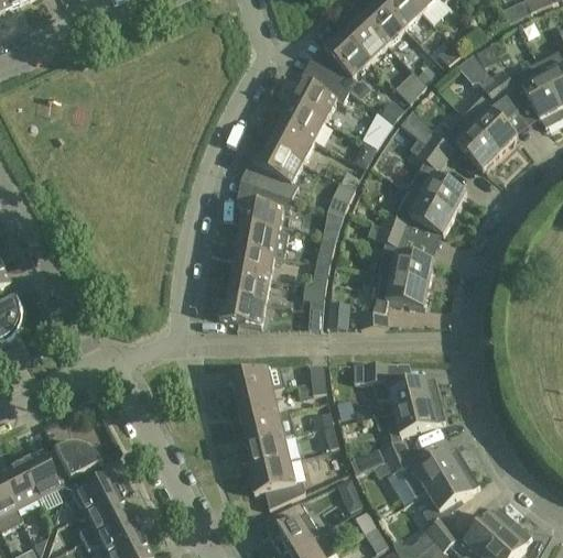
[(0,10),(19,2),(18,0),(0,0),(0,10)]
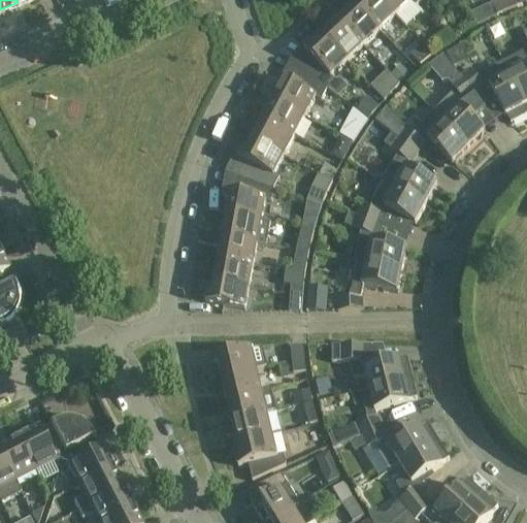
[(379,27),(395,12),(383,0),(357,0),(355,2),(379,27)]
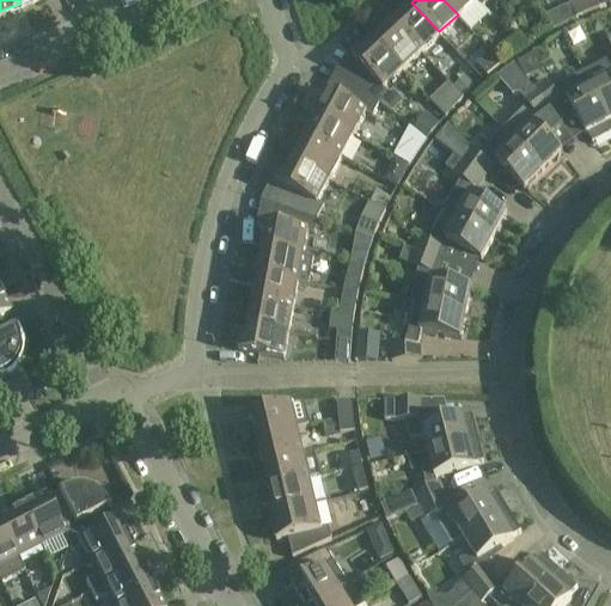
[(444,0),(458,14),(472,0),(481,0),(482,1),(483,0),(444,0)]
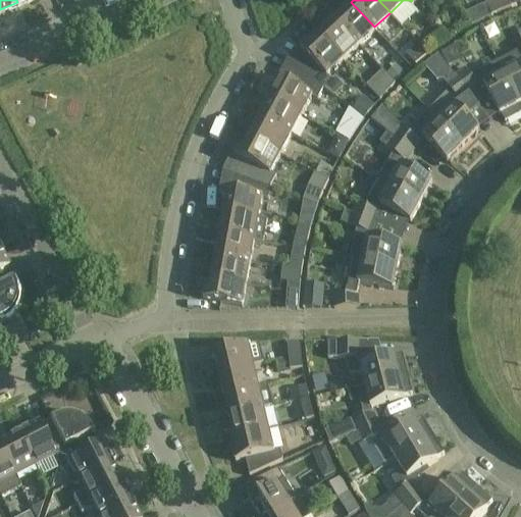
[(510,3),(509,0),(484,0),(490,13),(510,3)]
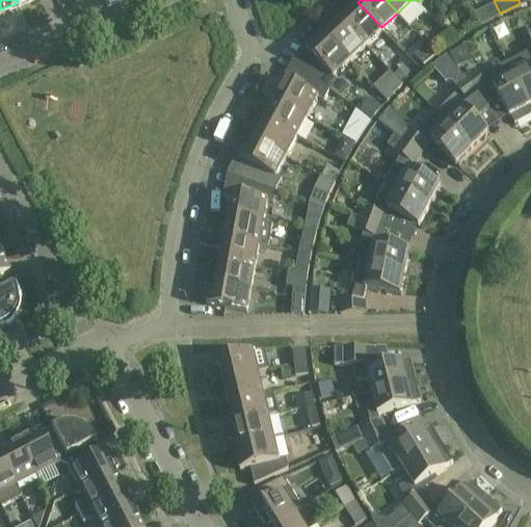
[(365,43),(381,27),(357,2),(341,18),(365,43)]
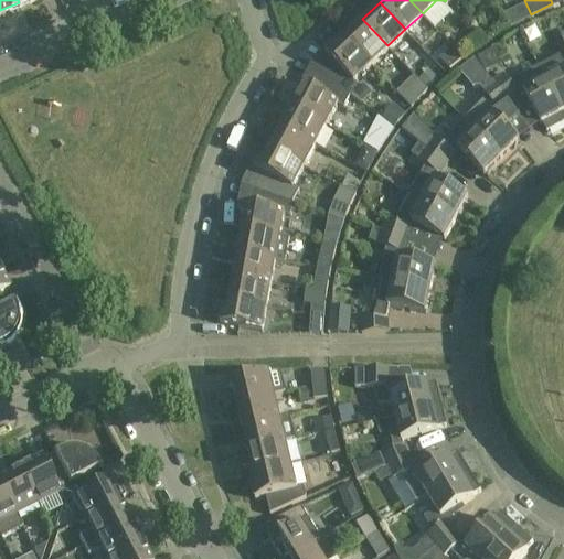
[(520,19),(513,6),(502,10),(509,24),(520,19)]
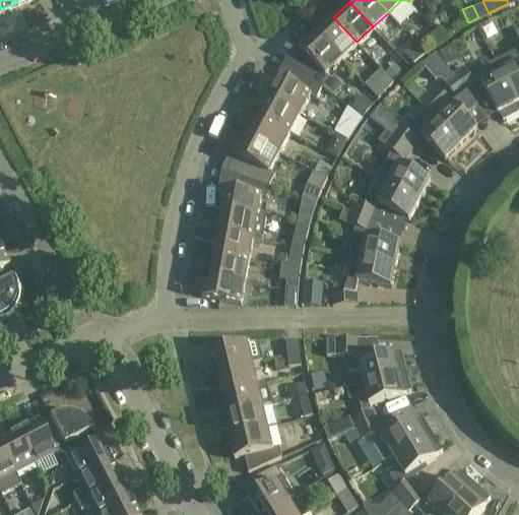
[(318,33),(341,57),(357,42),(333,17),(318,33)]
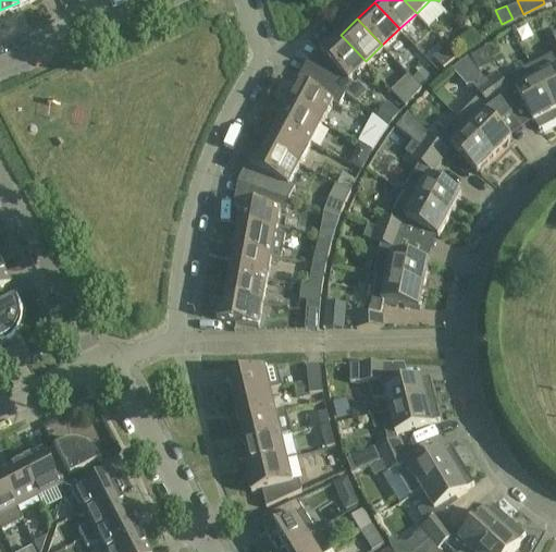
[(313,68),(344,92),(345,90),(353,83),(348,77),(366,61),(341,35),(330,45),(326,40),(319,48),(326,56),(313,68)]
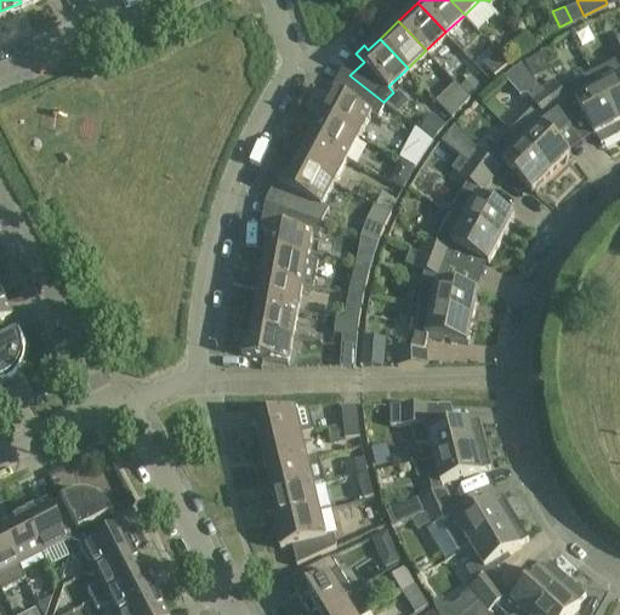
[(508,60),(499,47),(483,61),(493,73),(508,60)]
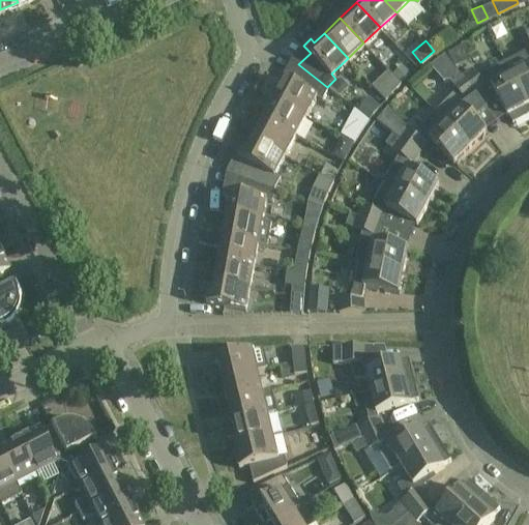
[(504,59),(528,105),(528,56),(525,48),(504,59)]
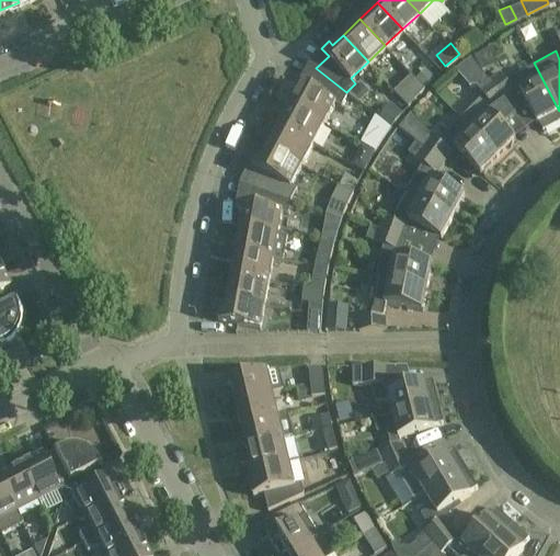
[(543,127),(559,117),(559,111),(534,63),(505,78),(500,70),(489,78),(511,108),(521,101),(520,100),(524,97),(537,120),(538,118),(543,127)]
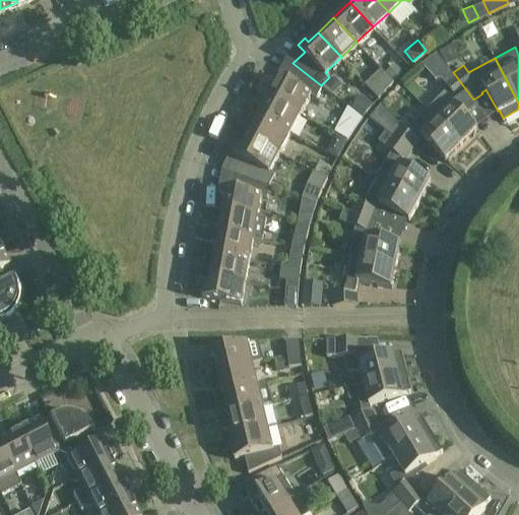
[(316,94),(321,85),(293,63),(284,78),(275,73),(271,81),(275,83),(269,95),(300,111),(310,91),(316,94)]
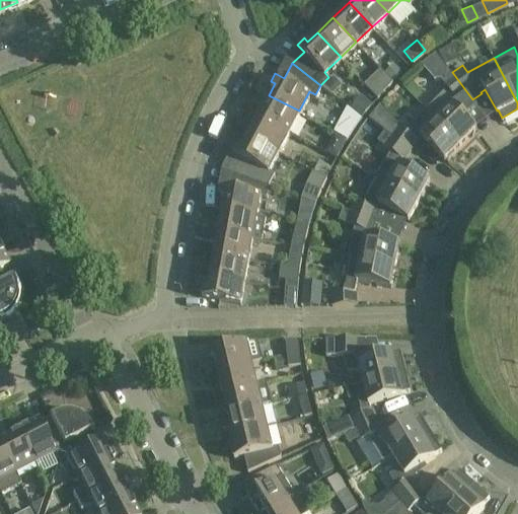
[(393,79),(380,65),(364,81),(377,95),(393,79)]
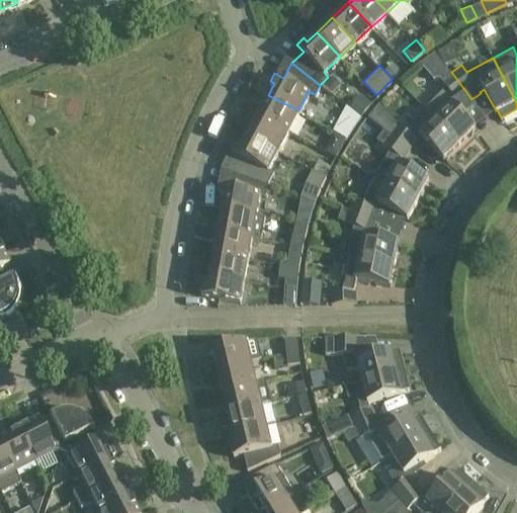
[(463,106),(471,99),(451,72),(441,79),(446,85),(425,106),(459,141),(476,125),(458,108),(462,104),(463,106)]
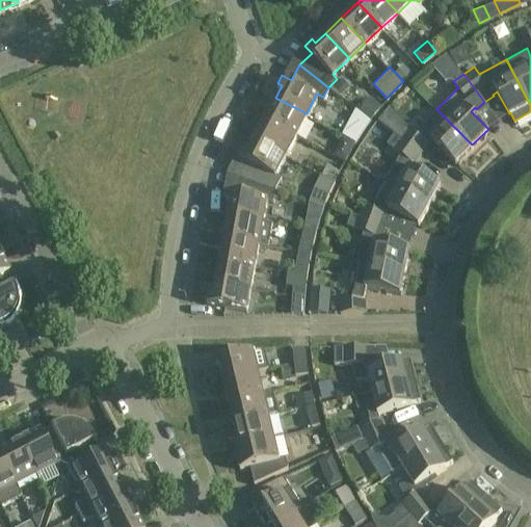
[(356,139),(376,101),(361,94),(342,132),(356,139)]
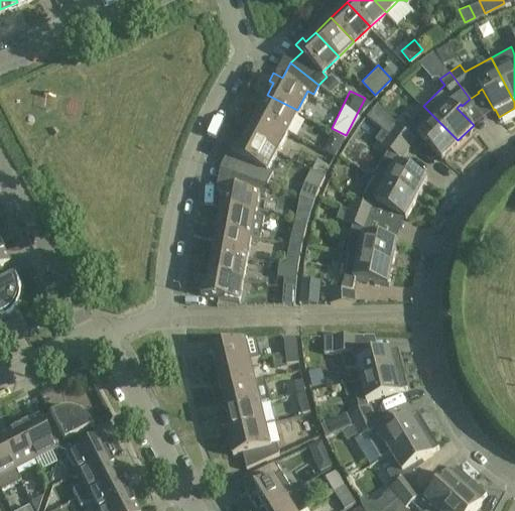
[(287,130),(297,110),(267,95),(257,114),(287,130)]
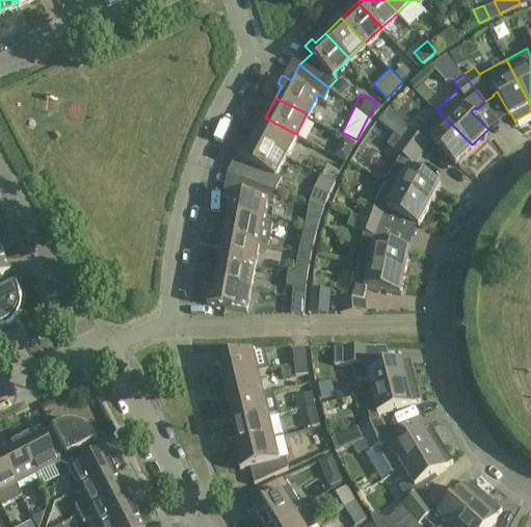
[(407,126),(400,136),(420,151),(428,140),(431,137),(455,161),(472,145),(436,109),(415,131),(407,126)]
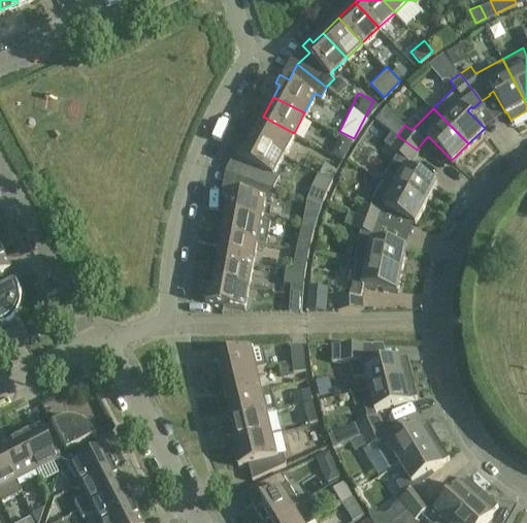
[(283,153),(294,133),(263,117),(253,136),(283,153)]
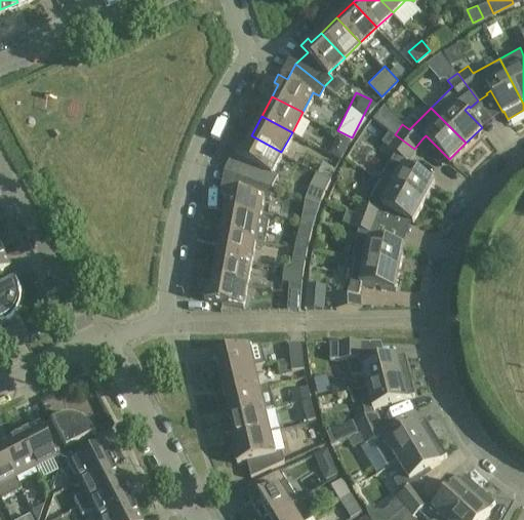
[(407,159),(414,149),(395,134),(389,129),(380,140),(395,150),(380,176),(424,199),(434,180),(403,162),(405,158),(407,159)]
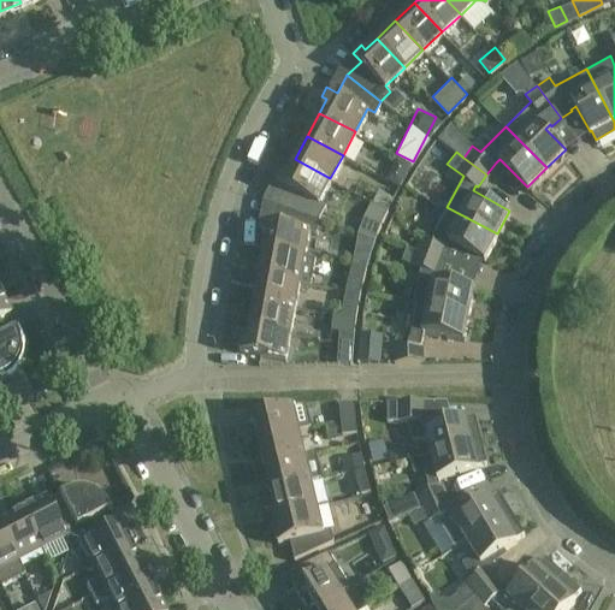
[(275,200),(273,201),(319,217),(325,203),(319,200),(330,178),(295,159),(288,173),(282,170),(277,179),(287,184),(277,201),(275,200)]
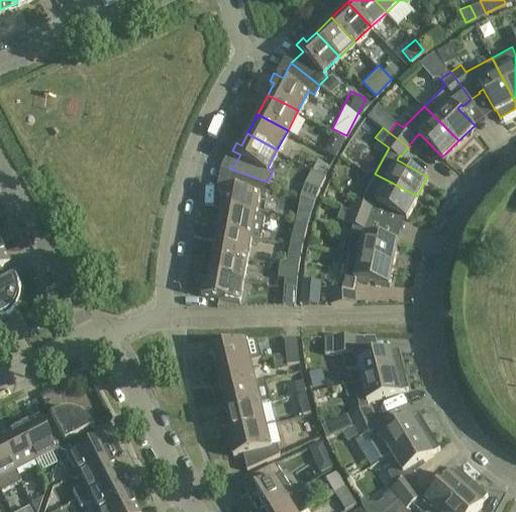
[(268,182),(229,169),(232,171),(229,186),(220,184),(219,193),(224,194),(221,207),(254,213),(259,191),(266,193),(268,182)]
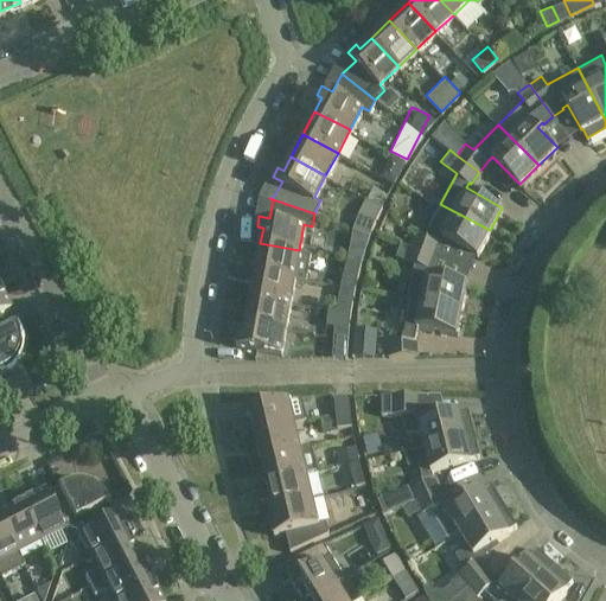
[(477,254),(490,230),(440,204),(425,235),(414,231),(409,244),(435,254),(441,241),(438,240),(440,234),(477,254)]
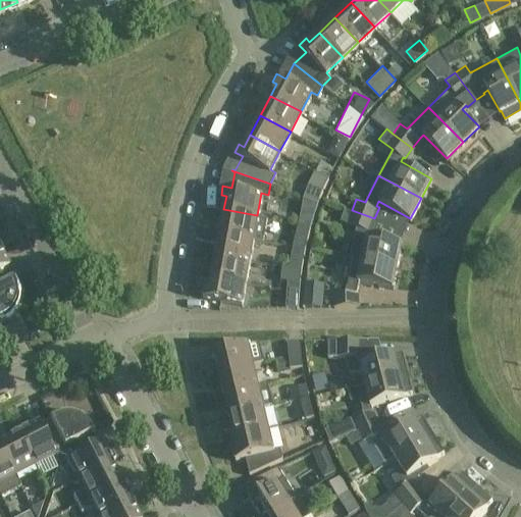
[(386,222),(374,218),(352,210),(344,207),(340,219),(356,225),(350,254),(353,255),(397,264),(402,242),(378,237),(379,234),(382,234),(386,222)]
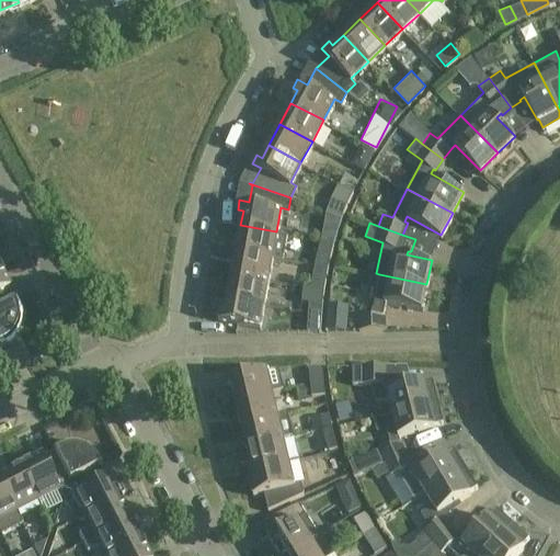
[(240,225),(236,249),(272,256),(282,257),(287,234),(276,231),(240,225)]
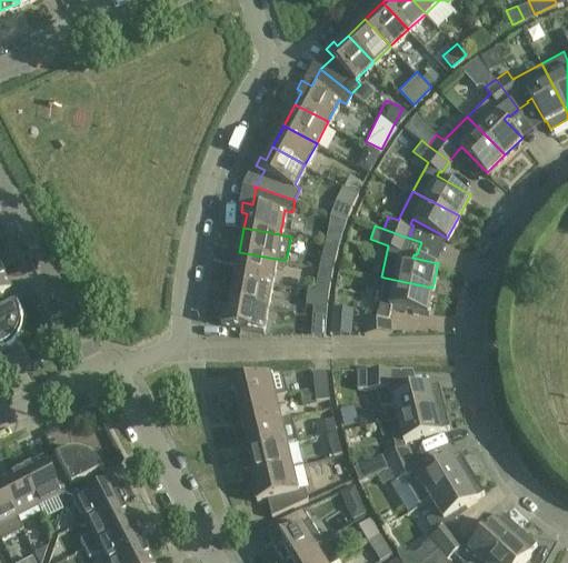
[(319,267),(332,269),(338,245),(325,241),(319,267)]
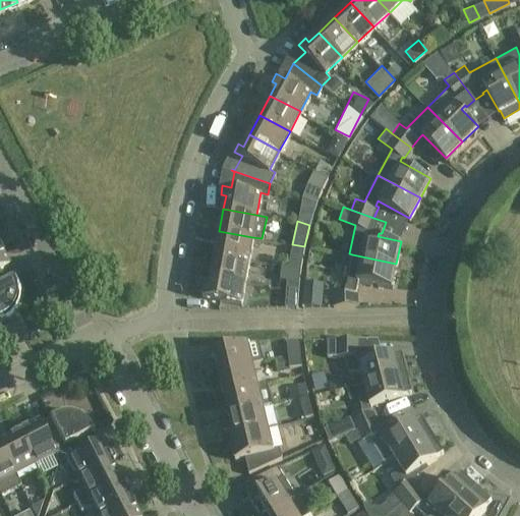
[(252,237),(219,231),(215,252),(248,259),(252,237)]
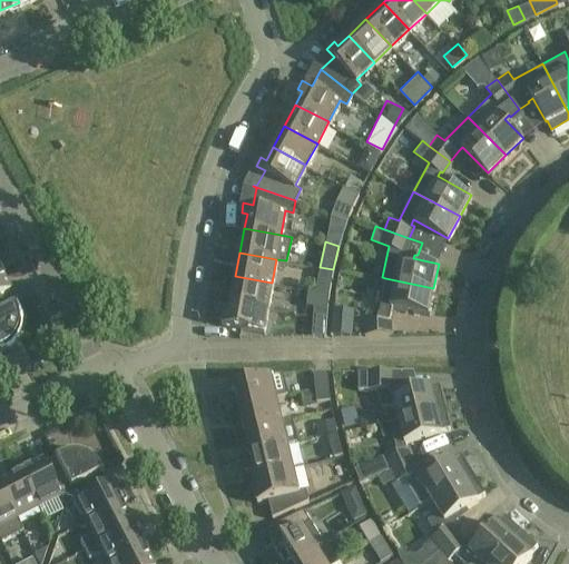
[(320,267),(315,288),(314,290),(329,293),(333,269),(320,267)]
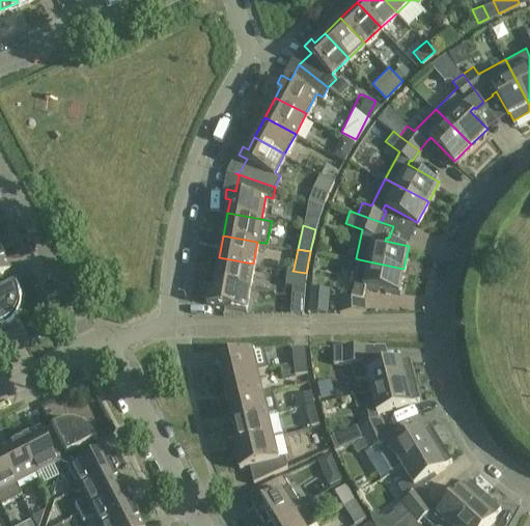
[(0,284),(10,279),(5,269),(7,268),(0,253),(0,284)]
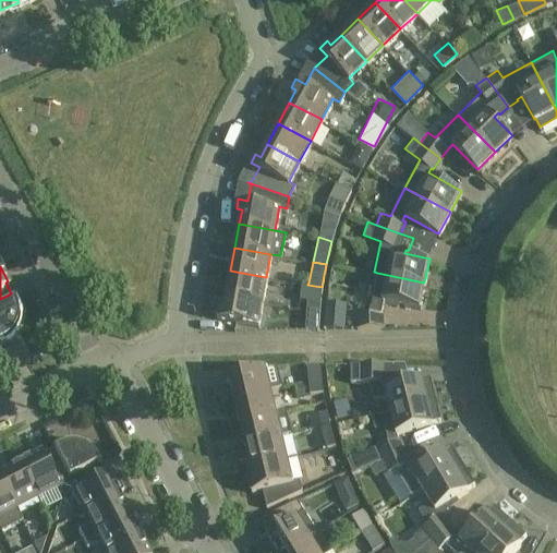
[(226,293),(262,300),(266,277),(230,271),(226,293)]
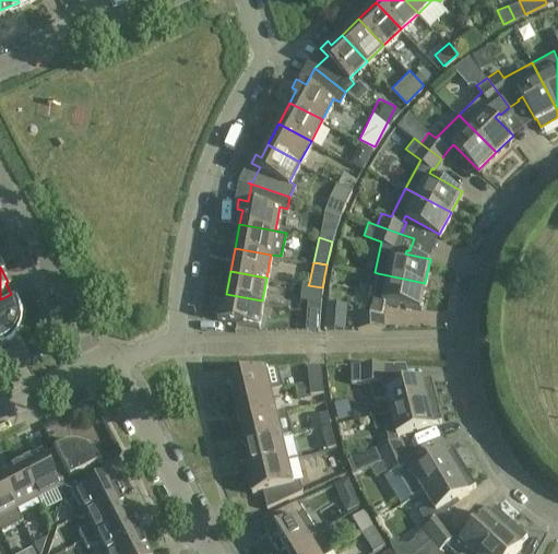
[(425,283),(378,273),(370,313),(357,313),(357,326),(383,326),(383,311),(382,311),(384,299),(420,306),(425,283)]
